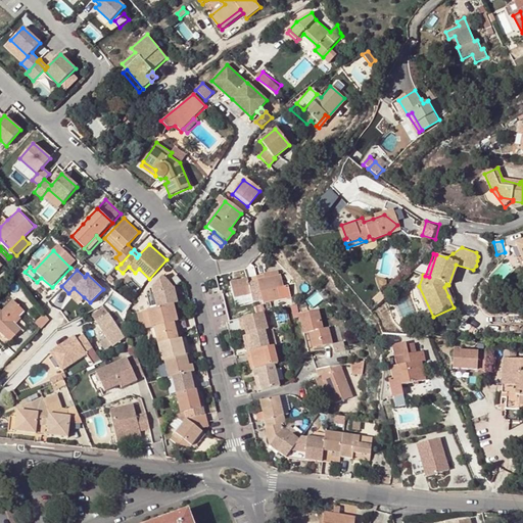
[(173,302),(177,301),(175,292),(174,287),(169,288),(167,279),(163,275),(152,285),(156,305),(173,302)]
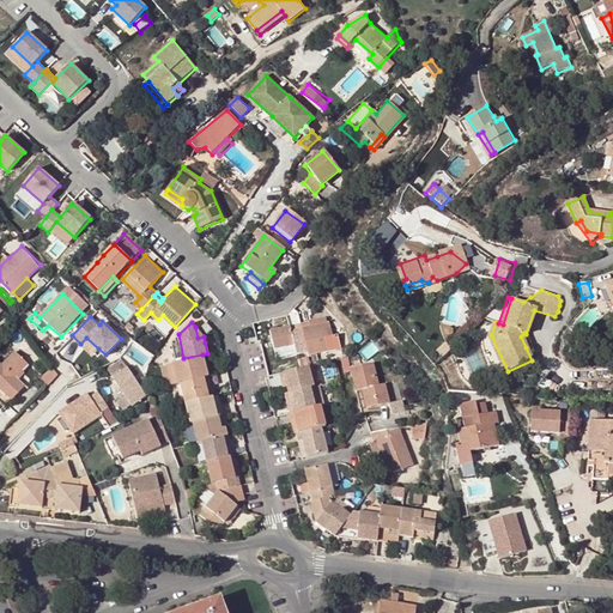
[(331,325),(327,326),(313,328),(311,323),(302,326),(307,350),(309,358),(341,351),(338,337),(333,338),(331,325)]
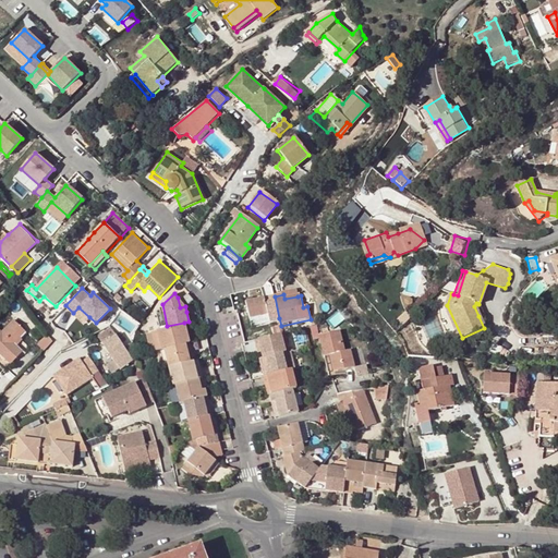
[(269,316),(270,320),(279,318),(275,296),(246,302),(251,319),(269,316)]
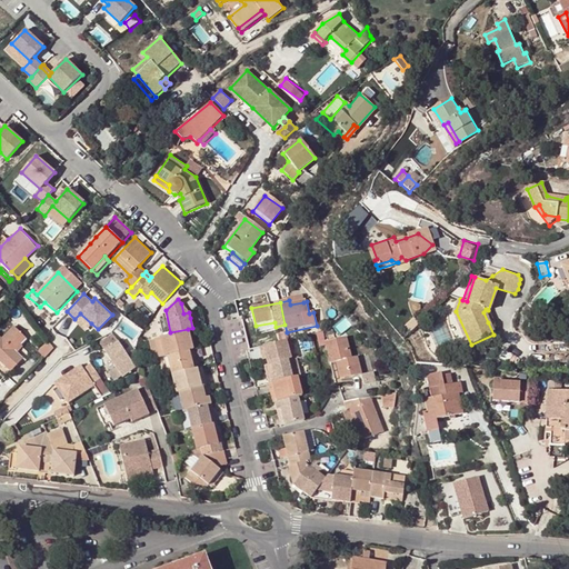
[(493,320),(488,310),(486,309),(483,312),(488,322),(493,320)]
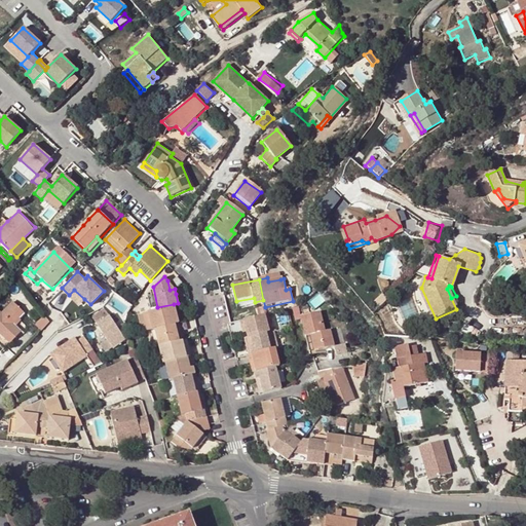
[(84,299),(74,290),(69,295),(79,305),(84,299)]
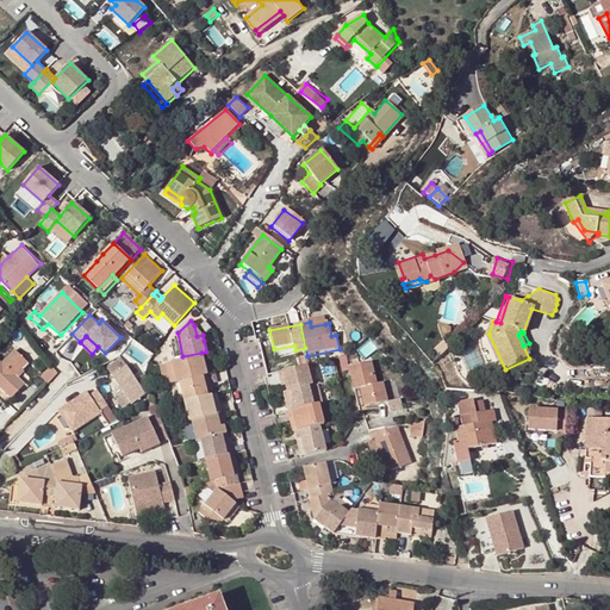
[(1,363),(0,362),(0,386),(11,397),(23,386),(13,377),(26,363),(13,352),(1,363)]
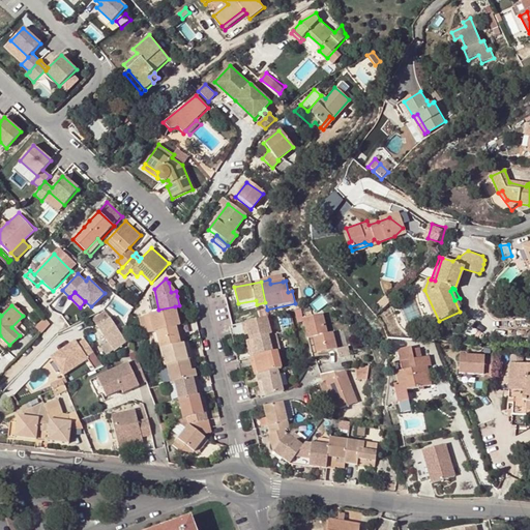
[(157,329),(179,324),(175,306),(158,310),(149,313),(153,330),(157,329)]
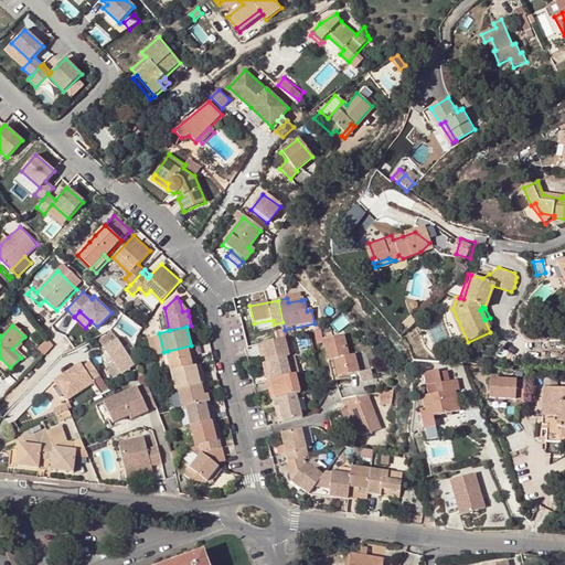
[(285,340),(287,339),(285,331),(276,333),(278,341),(285,340)]
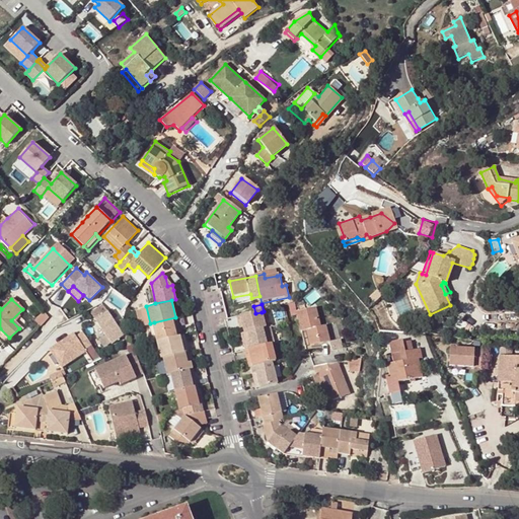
[(106,312),(101,305),(90,313),(95,319),(106,312)]
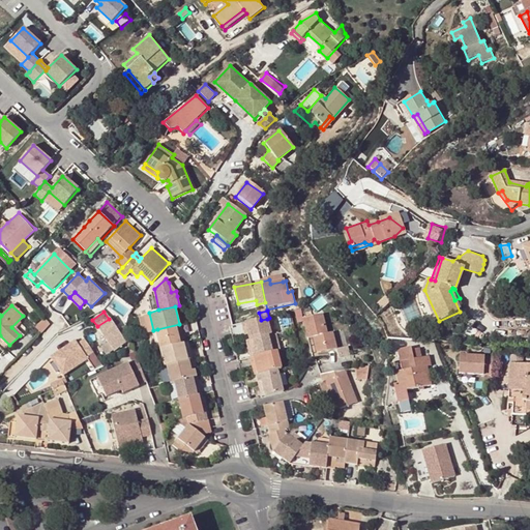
[(149,313),(144,314),(148,331),(153,330),(149,313)]
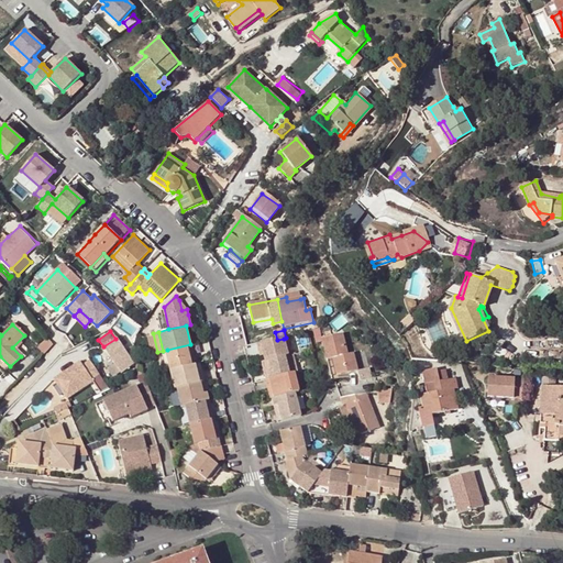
[(349,356),(343,335),(323,341),(329,362),(335,361),(339,378),(359,374),(354,355),(349,356)]
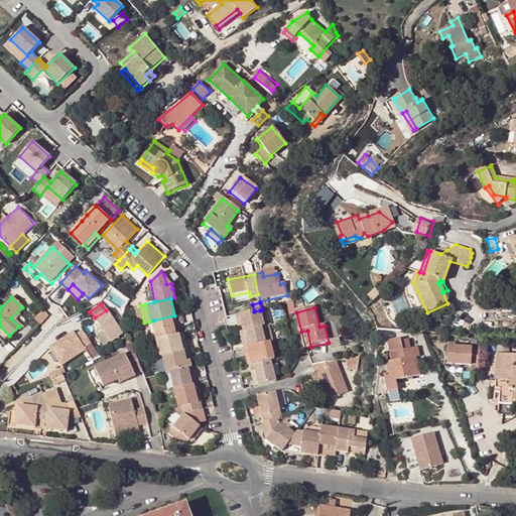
[(48,315),(42,308),(34,317),(40,324),(48,315)]
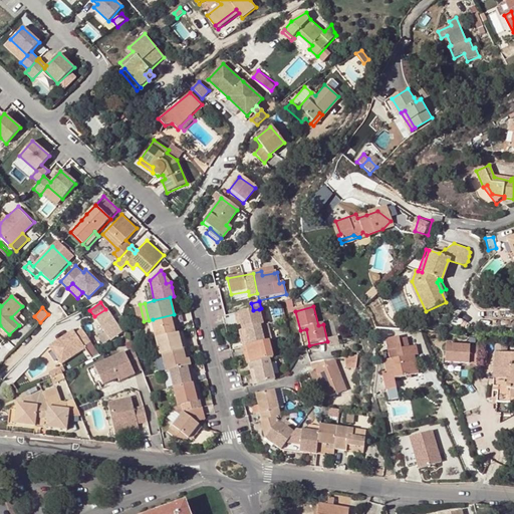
[(121,332),(105,309),(94,316),(110,339),(121,332)]
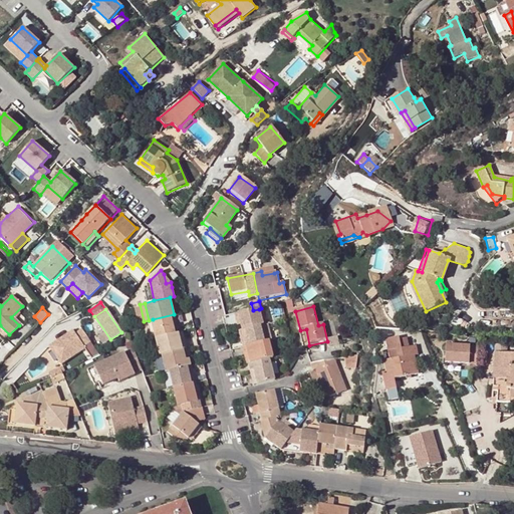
[(236,321),(239,320),(240,324),(241,329),(242,329),(260,325),(262,325),(261,321),(259,309),(253,310),(235,314),(236,321)]
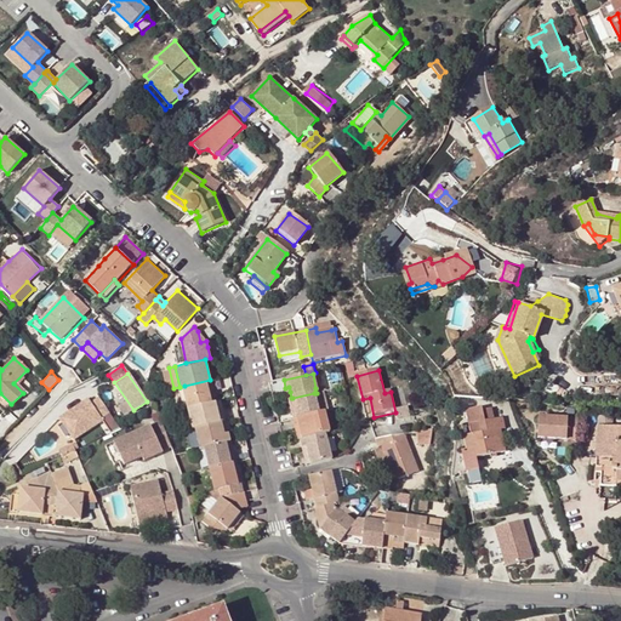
[(210,380),(184,386),(189,406),(211,400),(210,391),(212,391),(210,380)]
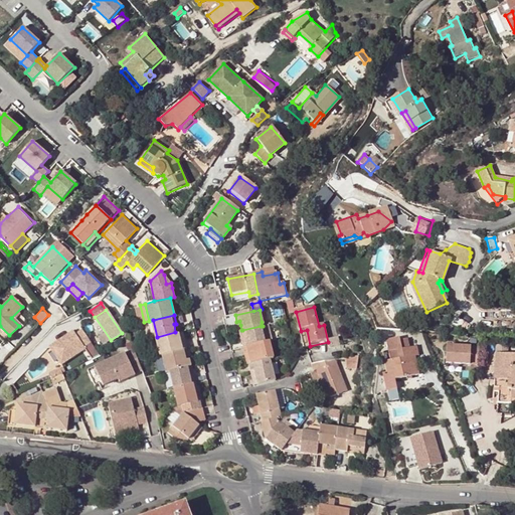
[(271,342),(273,341),(269,324),(263,326),(261,326),(265,343),(271,342)]
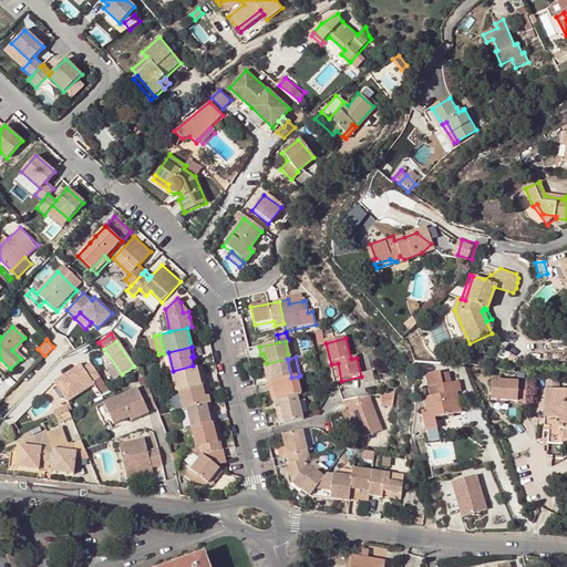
[(269,374),(266,375),(268,383),(291,378),(287,359),(267,363),(269,374)]
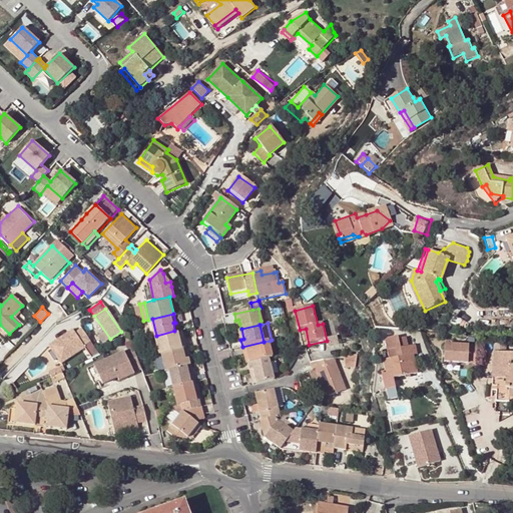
[(83,347),(82,345),(89,341),(82,329),(75,333),(72,328),(47,343),(58,361),(83,347)]
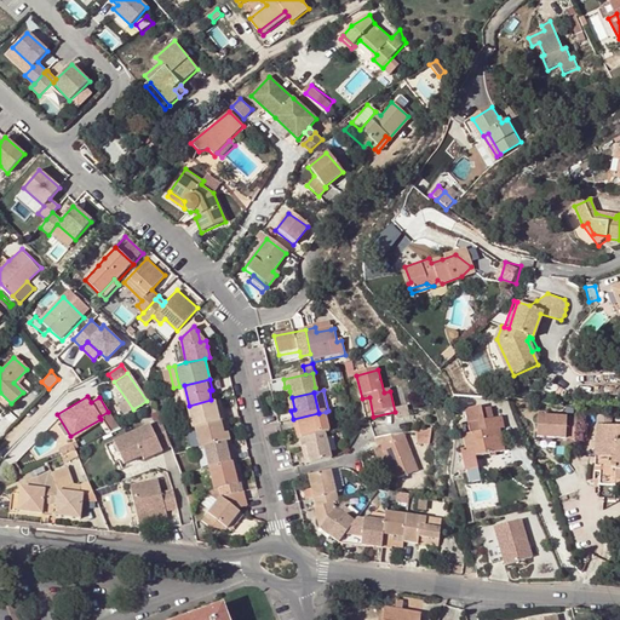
[(373,417),(369,397),(362,399),(366,418),(373,417)]
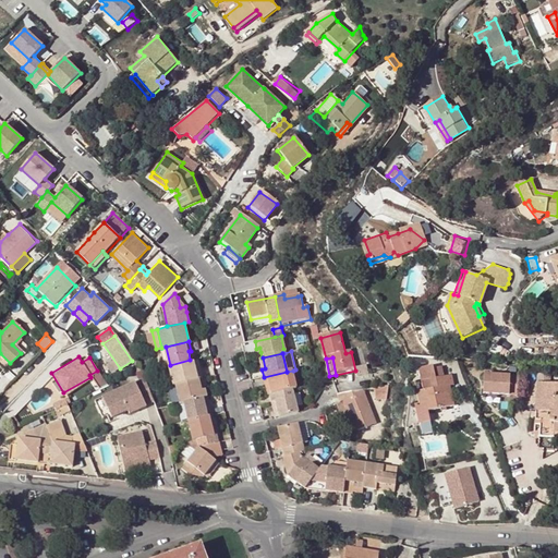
[(202,377),(199,368),(196,370),(193,360),(190,360),(170,365),(169,365),(172,384),(174,384),(197,378),(202,377)]
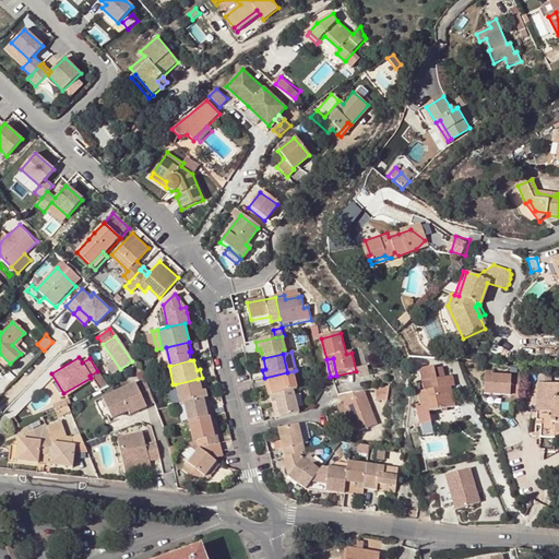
[(431,424),(428,413),(455,406),(451,387),(455,385),(453,376),(445,377),(437,379),(435,369),(433,366),(412,371),(415,384),(429,381),(431,390),(417,393),(419,405),(416,406),(420,426),(431,424)]
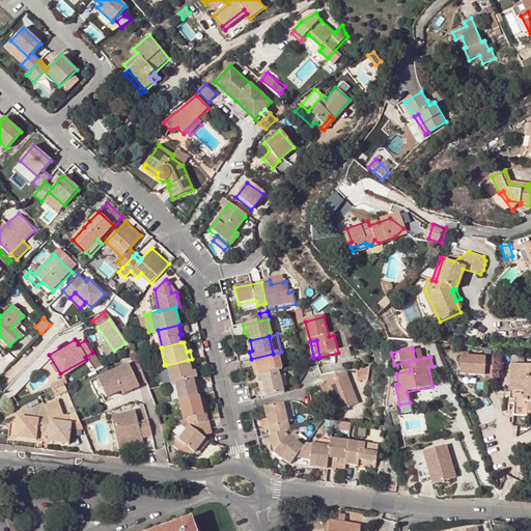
[(421,348),(413,351),(415,360),(423,358),(421,348)]
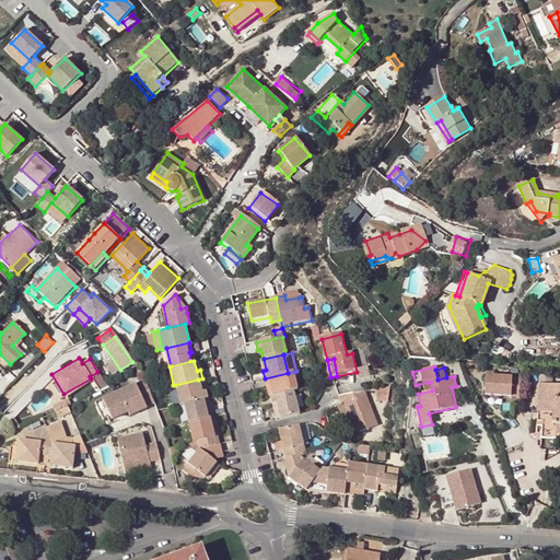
[(136,373),(138,381),(146,377),(143,373),(143,370),(136,373)]
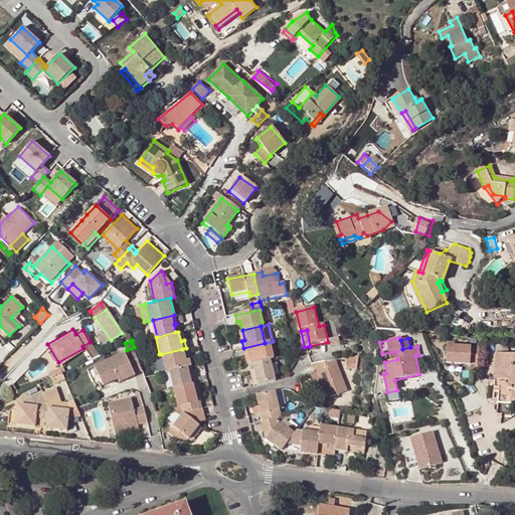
[(271,360),(275,359),(271,342),(265,343),(243,348),(244,355),(249,354),(251,364),(271,360)]
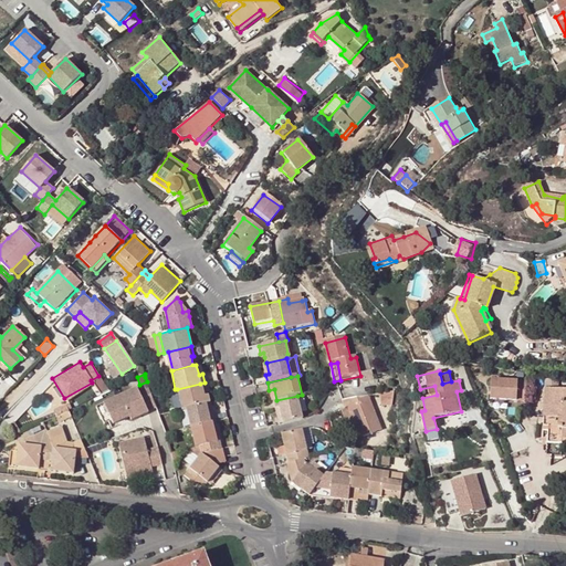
[(491,380),(491,400),(525,401),(526,381),(491,380)]
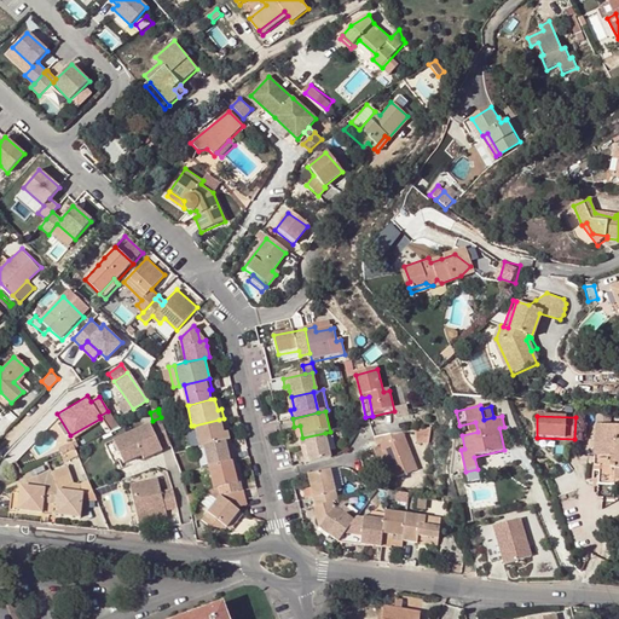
[(165,432),(161,417),(152,421),(150,422),(162,447),(169,445),(165,432)]
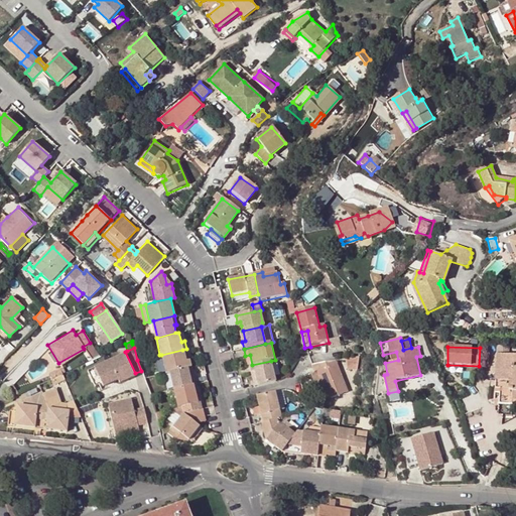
[(187,366),(190,365),(188,358),(185,359),(182,350),(161,355),(165,371),(168,370),(187,366)]
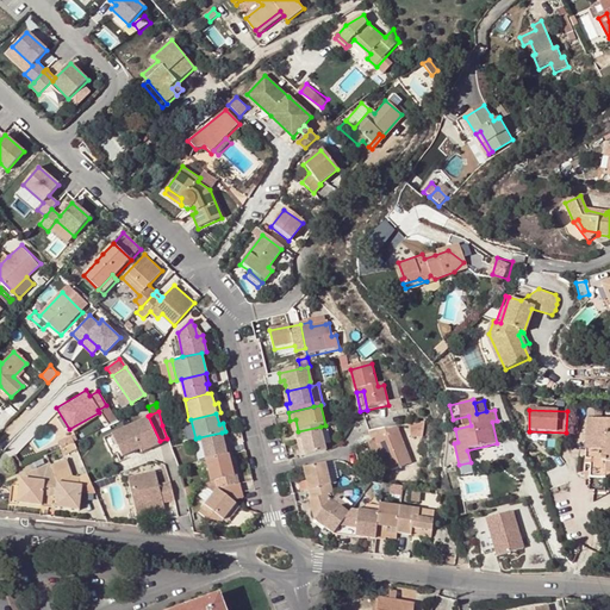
[(142,449),(160,441),(148,416),(111,433),(120,452),(122,454),(139,446),(142,449)]
